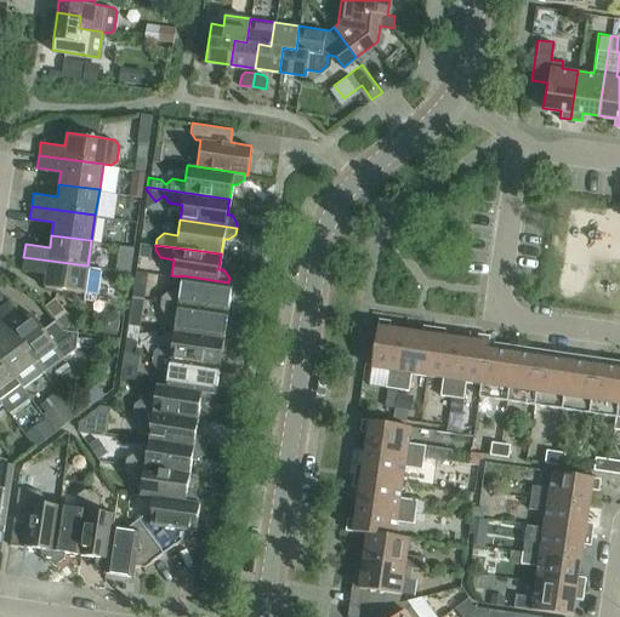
[(87,266),(23,257),(22,269),(46,273),(44,286),(84,292),(83,298),(95,300),(100,268),(87,266)]
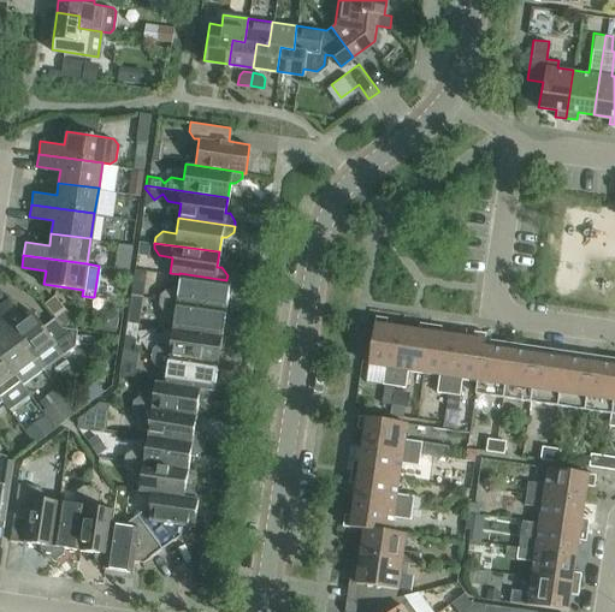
[(114,256),(113,268),(128,269),(129,257),(114,256)]
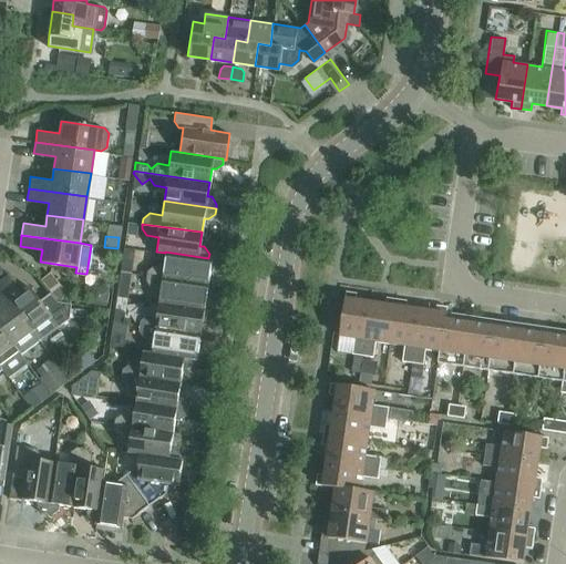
[(153,265),(151,266),(121,262),(120,270),(145,275),(207,284),(212,258),(208,257),(208,258),(165,252),(165,253),(163,266),(153,265)]
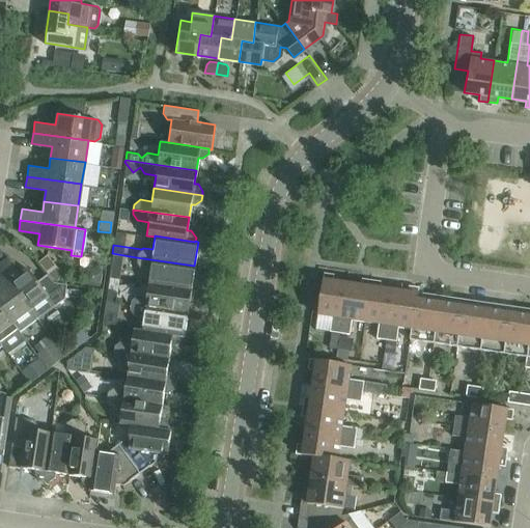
[(136,257),(112,253),(111,261),(138,266),(140,269),(149,270),(147,282),(191,289),(194,266),(136,257)]
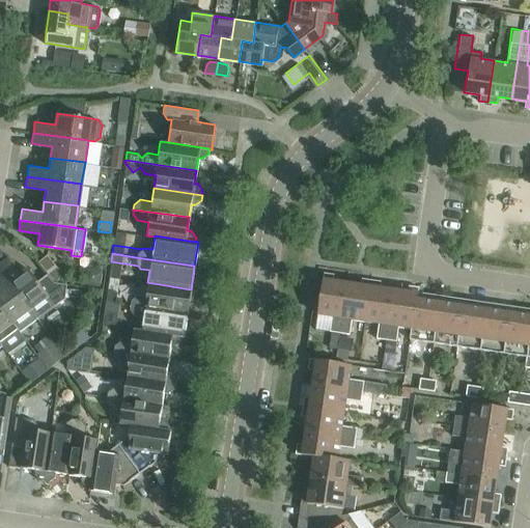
[(5,257),(0,260),(0,268),(36,317),(63,297),(65,283),(52,281),(46,272),(35,279),(27,268),(18,274),(5,257)]
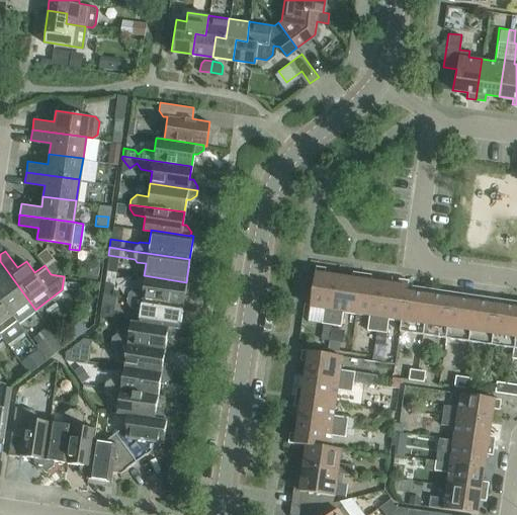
[(35,310),(0,261),(0,280),(0,297),(16,320),(18,323),(35,310)]
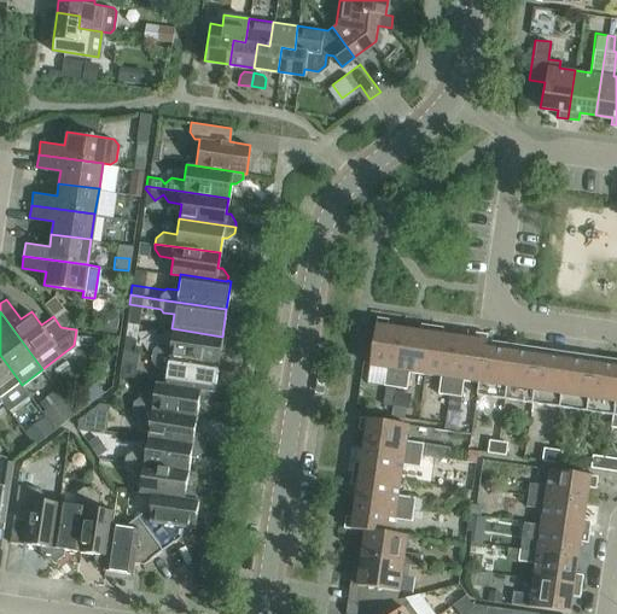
[(393,385),(402,327),(386,325),(388,317),(376,316),(368,364),(385,367),(382,384),(380,393),(393,396),(391,405),(407,408),(409,392),(393,389),(393,385)]
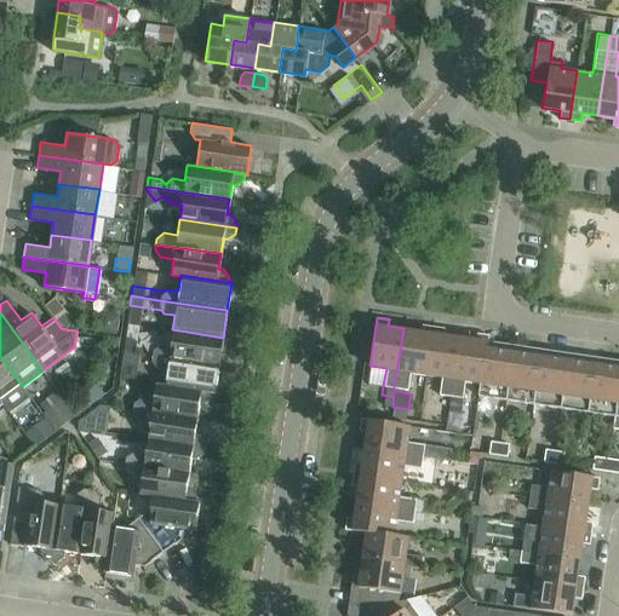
[(420,330),(403,328),(394,386),(407,389),(410,372),(424,373),(431,324),(420,323),(420,330)]
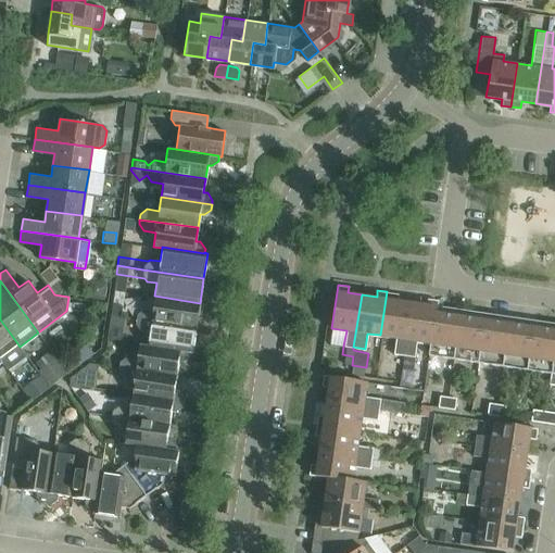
[(398,293),(387,291),(380,335),(395,337),(393,353),(403,354),(411,302),(396,300),(398,293)]
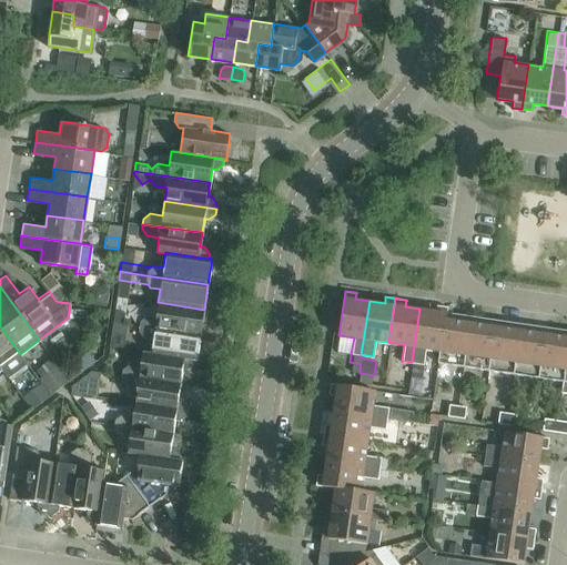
[(204,310),(158,302),(155,316),(145,315),(139,320),(139,325),(200,334),(204,310)]
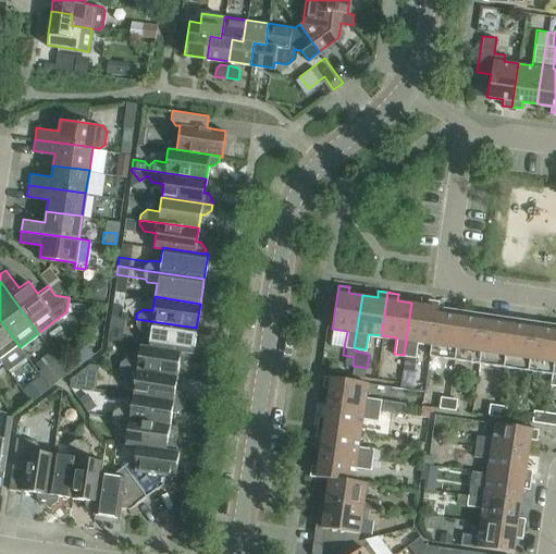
[(411,303),(404,355),(415,356),(417,341),(430,343),(434,312),(436,312),(437,299),(428,298),(427,305),(411,303)]
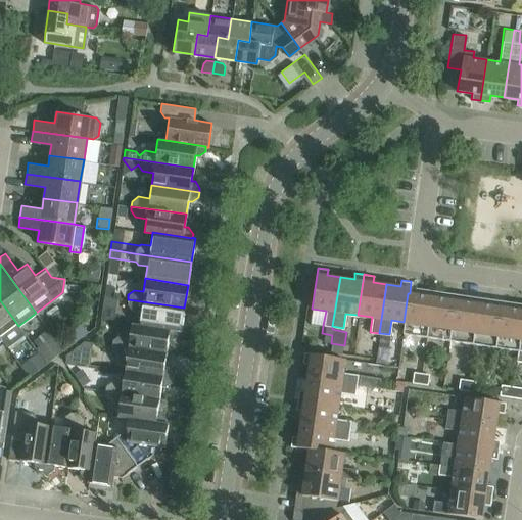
[(112,297),(114,286),(111,283),(105,282),(103,296),(112,297)]
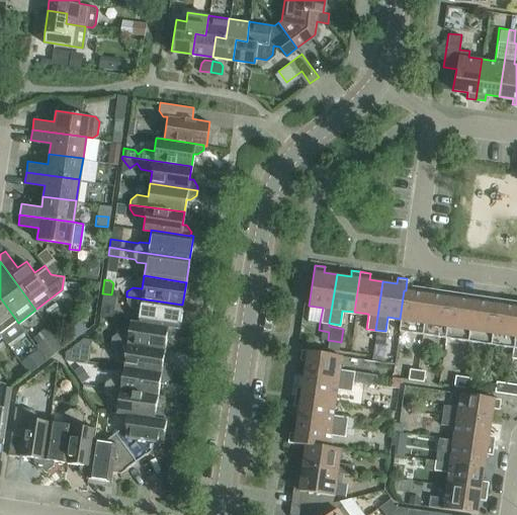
[(404,290),(400,319),(399,330),(421,333),(427,293),(406,290),(404,290)]
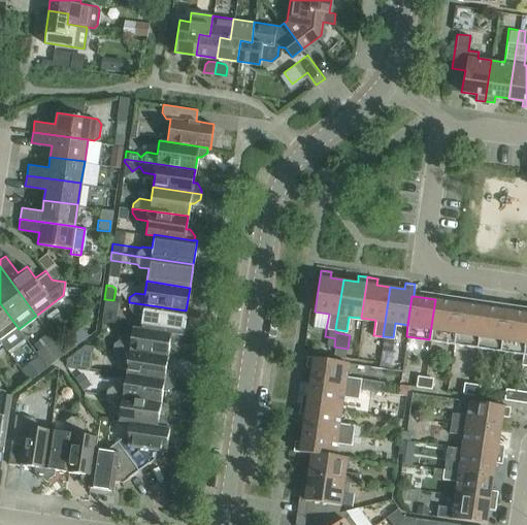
[(435,299),(429,339),(453,343),(459,303),(435,299)]
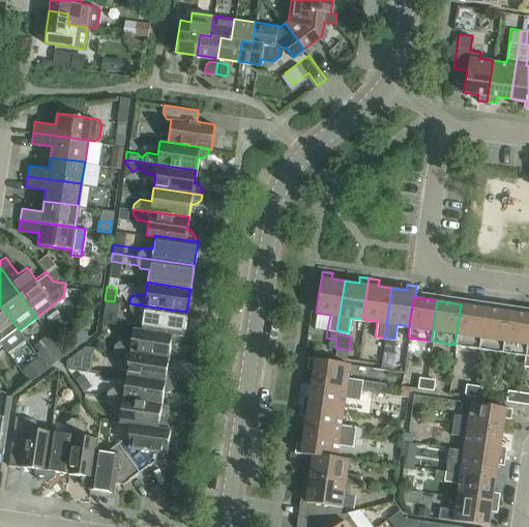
[(186,312),(129,303),(128,309),(133,315),(142,316),(140,328),(140,329),(181,334),(181,335),(183,337),(186,312)]
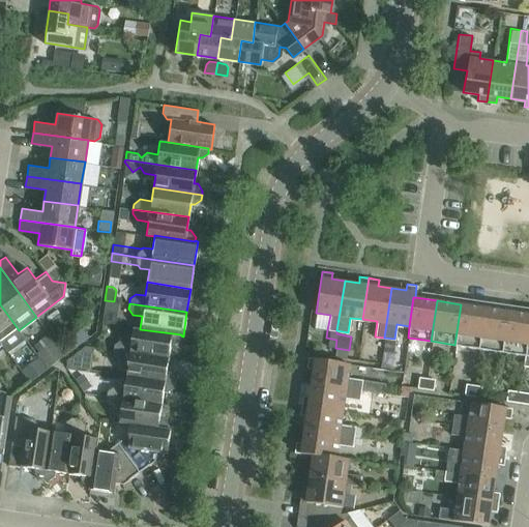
[(0,339),(17,327),(0,304),(0,339)]
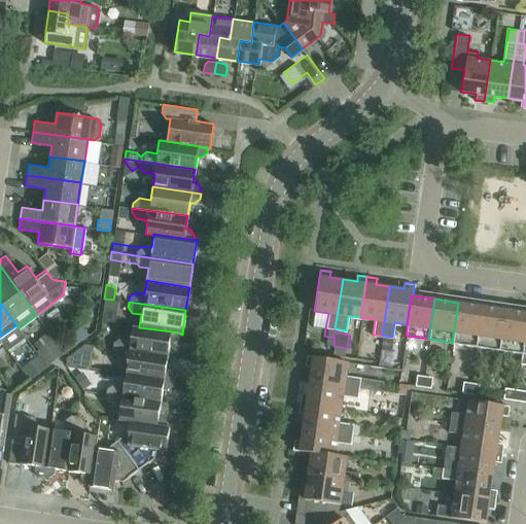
[(482,306),(458,303),(452,343),(476,346),(482,306)]
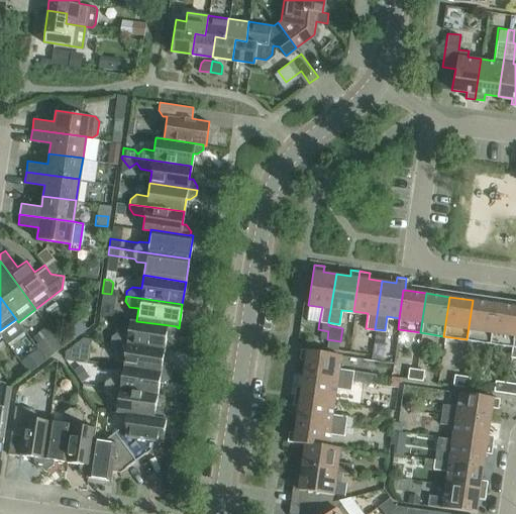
[(495,303),(473,300),(467,339),(490,342),(495,303)]
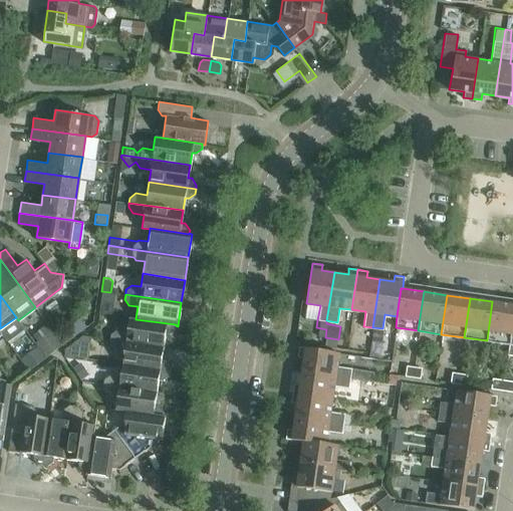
[(512,319),(512,304),(492,301),(487,340),(509,344),(512,319)]
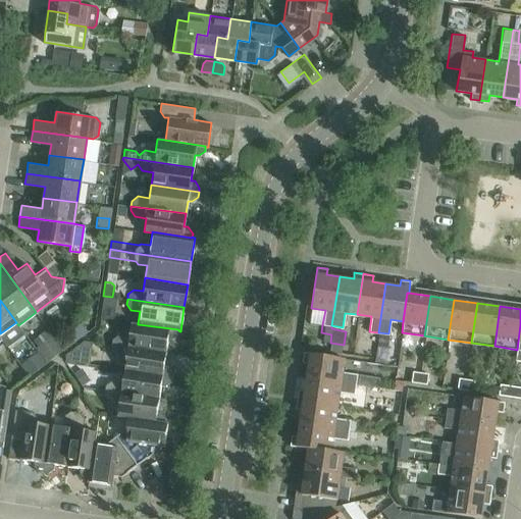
[(111,339),(110,344),(165,351),(167,339),(171,339),(177,334),(178,330),(178,329),(138,324),(138,323),(131,322),(128,335),(117,334),(111,339)]
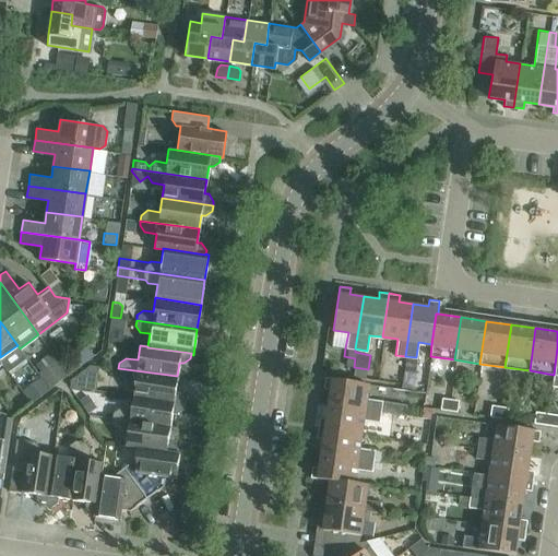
[(55,357),(37,371),(49,387),(67,374),(55,357)]
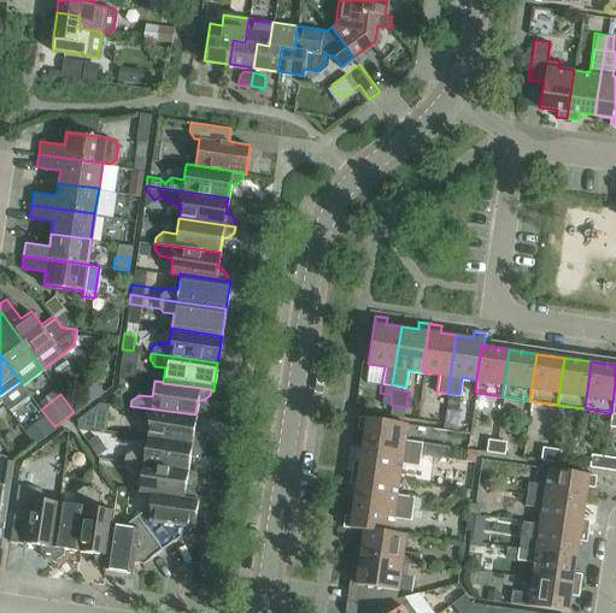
[(98,401),(77,417),(76,424),(104,429),(109,402),(98,401)]
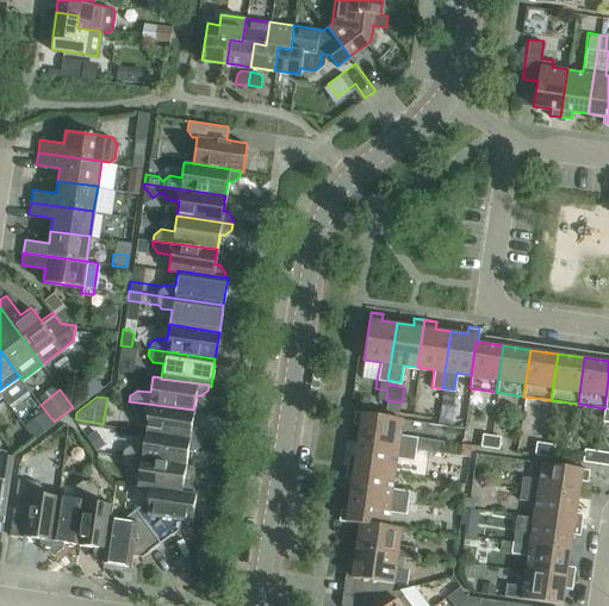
[(193,410),(129,401),(129,406),(134,413),(147,416),(144,430),(200,438),(202,433),(196,426),(191,425),(193,410)]
